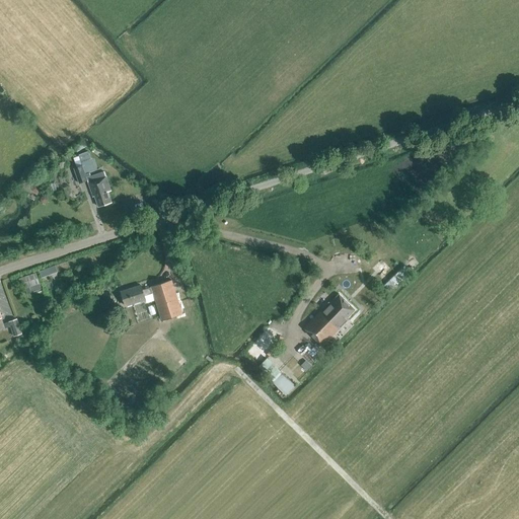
[(86,178),(85,173),(91,171),(87,161),(91,159),(88,152),(79,155),(79,156),(74,158),(77,168),(74,169),(79,183),(87,180),(93,197),(94,197),(98,207),(112,203),(107,193),(110,192),(106,176),(105,176),(104,172),(86,178)]
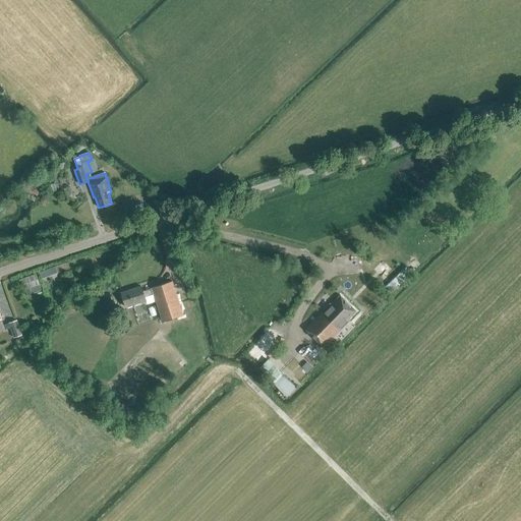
[(42,279),(57,273),(55,268),(39,274),(42,279)]
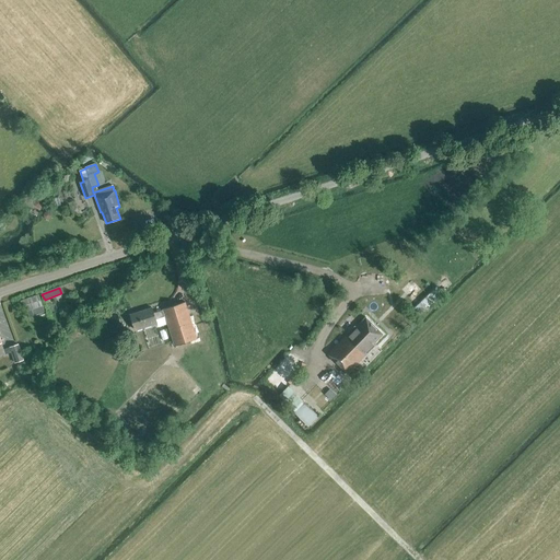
[(421,315),(439,298),(432,291),(415,308),(421,315)]
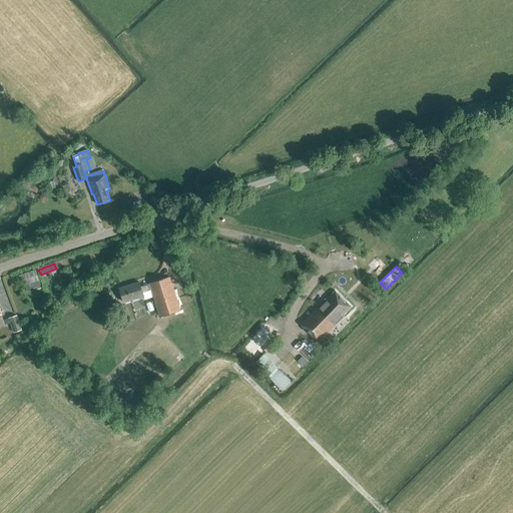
[(41,287),(37,276),(35,271),(25,274),(25,275),(18,277),(22,288),(25,286),(27,292),(41,287)]
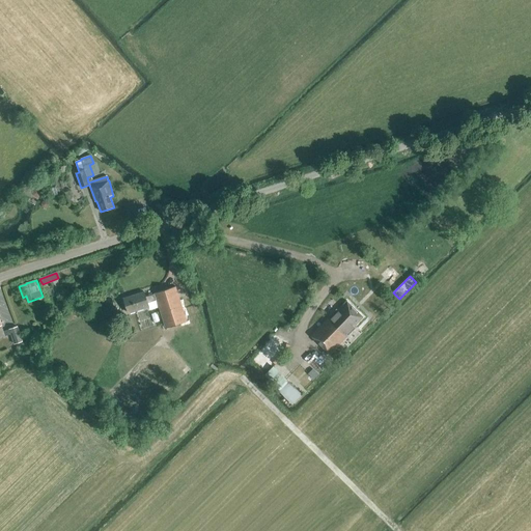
[(165,329),(187,322),(175,286),(155,294),(156,297),(146,300),(144,292),(123,300),(128,313),(148,307),(147,303),(157,301),(165,329)]
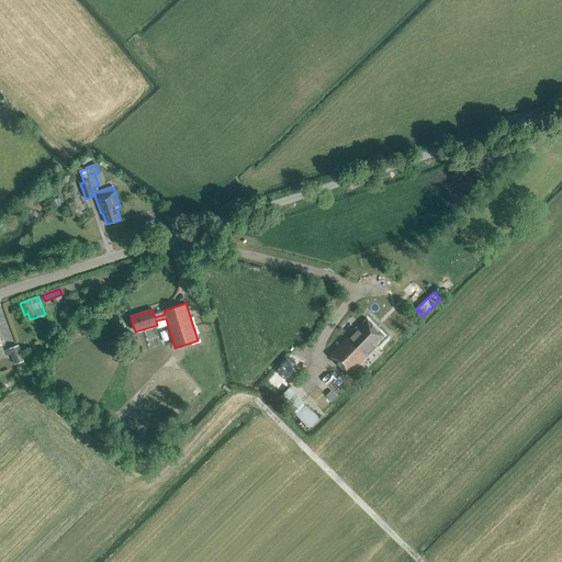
[(383,336),(367,319),(359,328),(358,326),(328,356),(348,374),(377,346),(384,338),(383,336)]
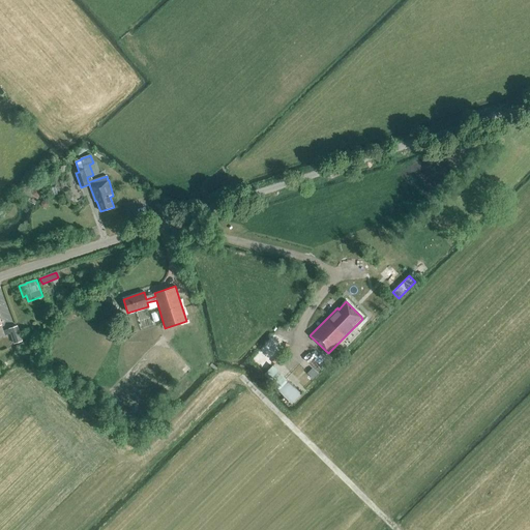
[(3,331),(5,335),(10,334),(13,344),(23,341),(18,326),(8,329),(3,331)]
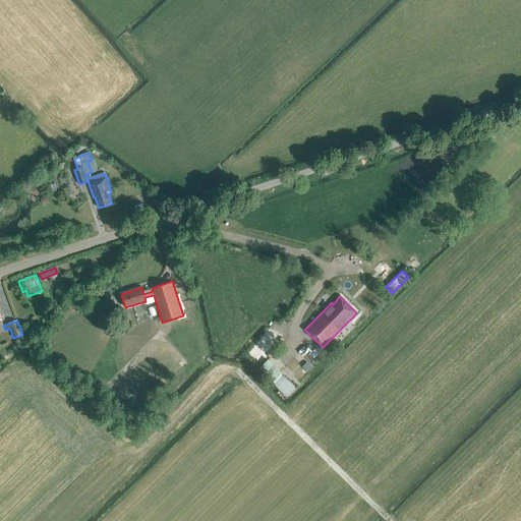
[(290,397),(300,387),(271,358),(262,368),(290,397)]
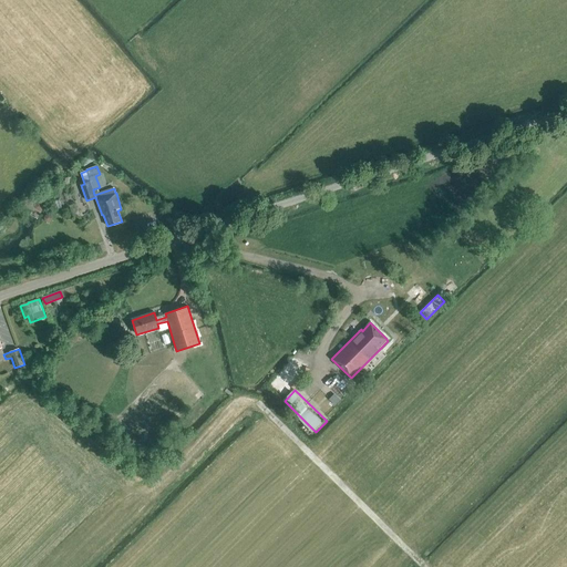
[(334,405),(340,400),(334,394),(328,400),(334,405)]
